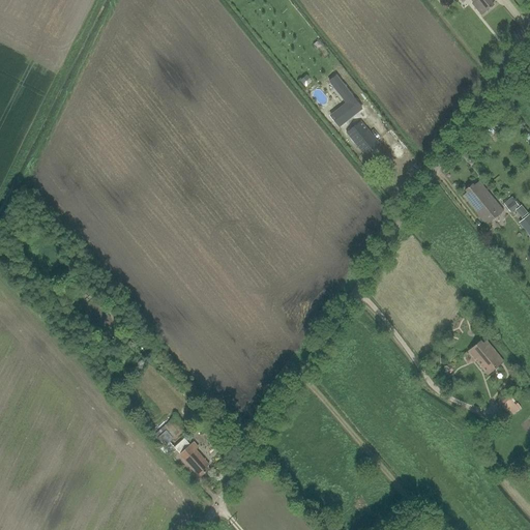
[(445,9),(453,2),(451,0),(445,0),(441,4),(445,9)]
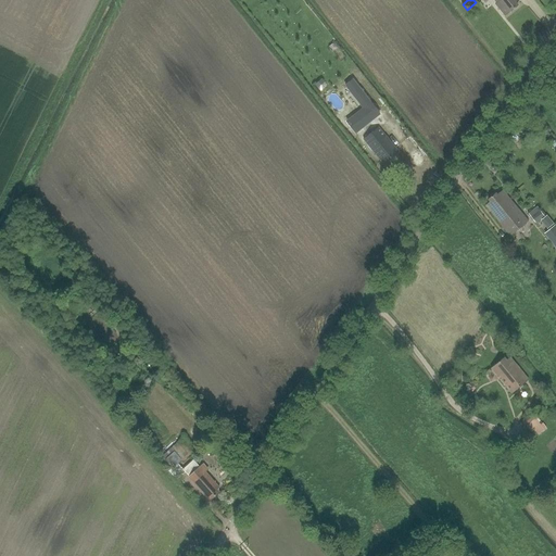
[(519,0),(493,0),(496,3),(495,4),(505,16),(510,12),(519,5),(517,3),(520,1),(519,0)]
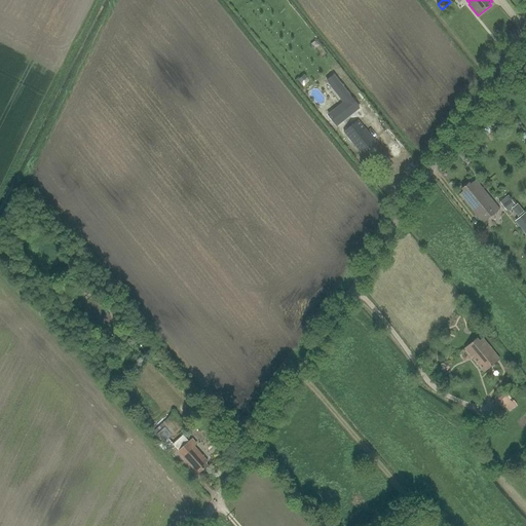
[(360,108),(334,76),(328,81),(344,103),(329,115),(337,126),(360,108)]
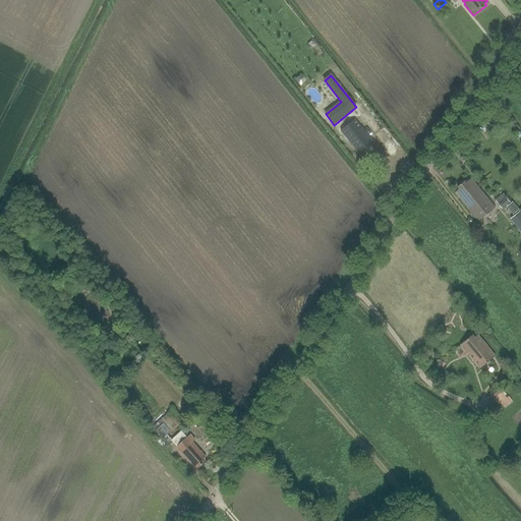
[(355,120),(341,131),(357,152),(360,149),(362,152),(373,142),(355,120)]
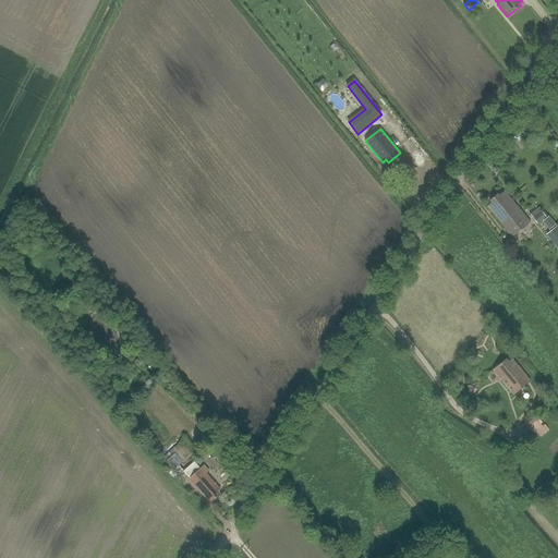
[(492,204),(487,207),(512,238),(530,222),(505,192),(499,196),(498,194),(489,201),(492,204)]
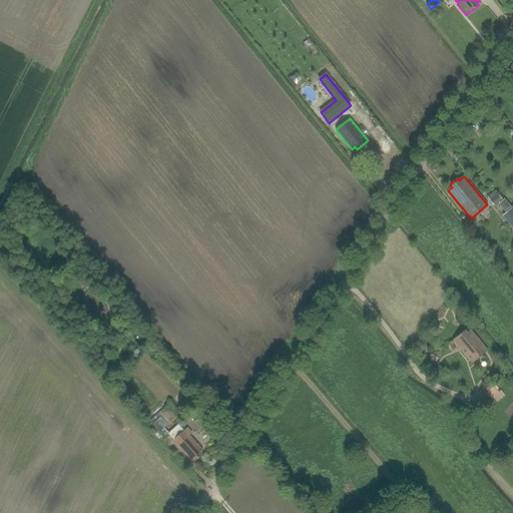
[(502,199),(498,194),(490,200),(494,205),(502,199)]
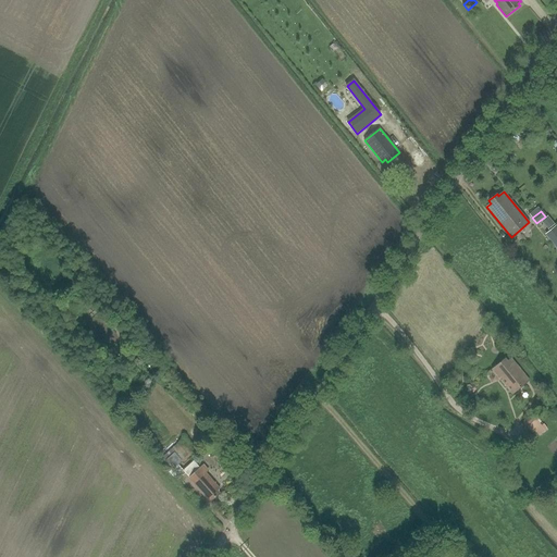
[(555,224),(548,217),(542,222),(548,230),(555,224)]
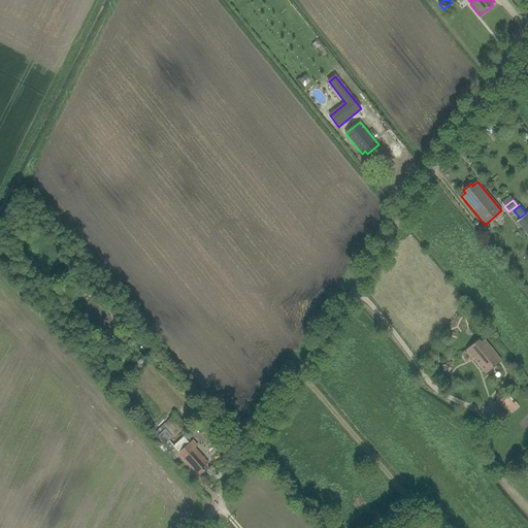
[(527,216),(527,215),(517,223),(527,236),(527,216)]
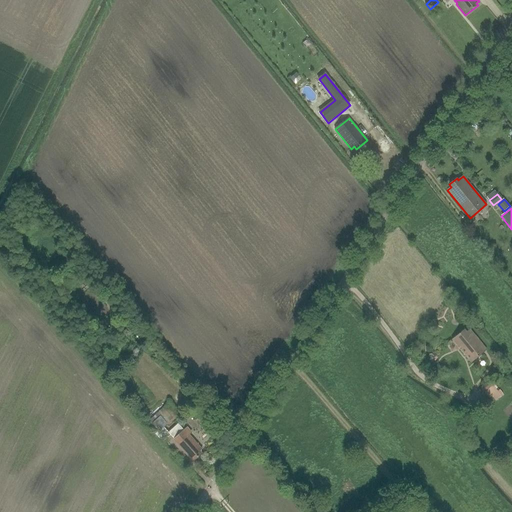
[(464,329),(452,340),(472,363),(487,350),(470,330),(467,332),(464,329)]
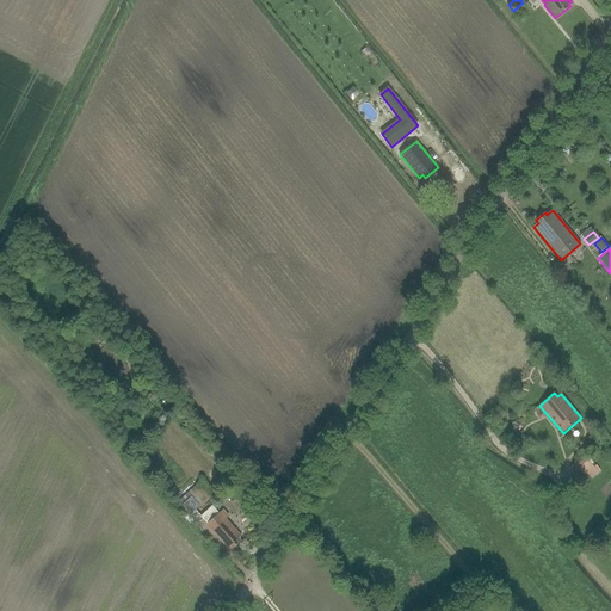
[(587,473),(592,477),(598,473),(592,464),(593,463),(586,452),(574,462),(585,475),(587,473)]
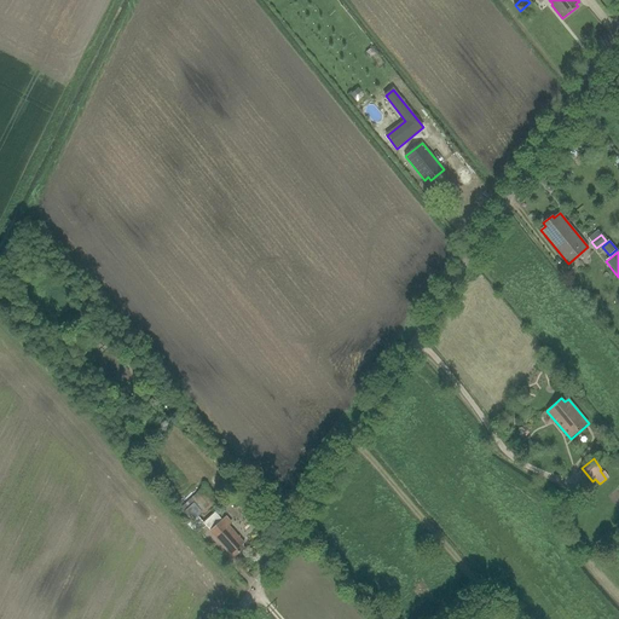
[(204,514),(213,507),(209,503),(210,502),(207,496),(202,490),(181,509),(192,521),(189,525),(197,534),(207,526),(206,525),(198,516),(203,513),(204,514)]
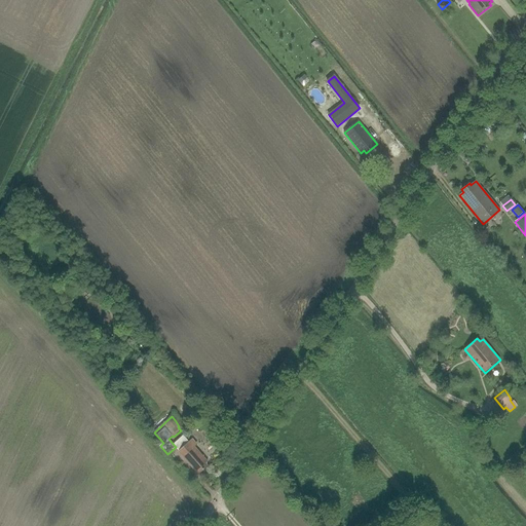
[(208,466),(204,463),(208,461),(194,447),(196,445),(191,440),(188,443),(184,439),(175,446),(176,447),(179,451),(178,452),(198,475),(208,466)]
